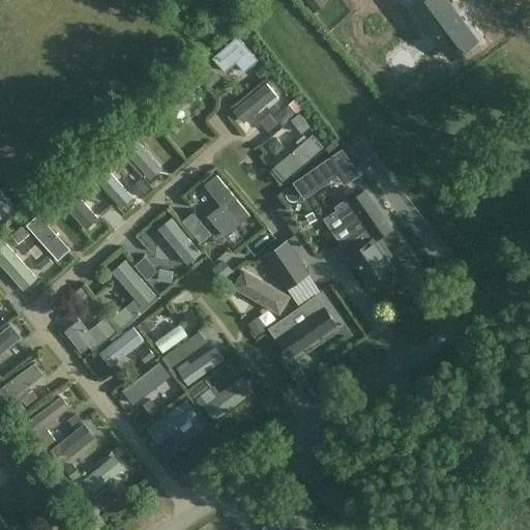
[(449,55),(473,37),(444,0),(419,0),(413,5),(449,55)]
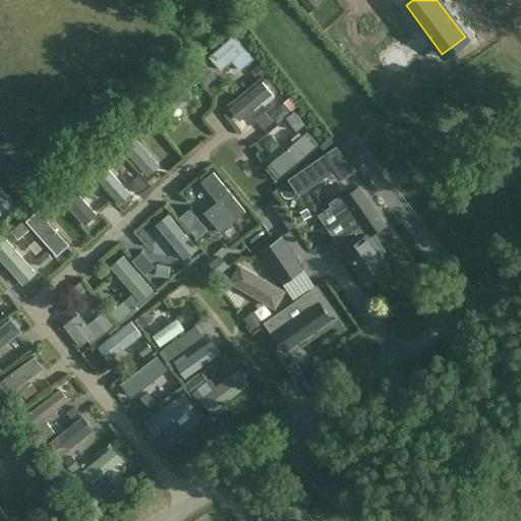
[(235,36),(211,58),(223,71),(234,62),(242,71),(255,59),(235,36)]
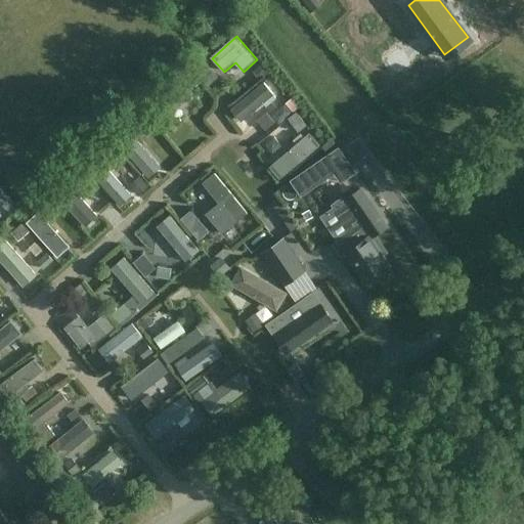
[(191,87),(184,79),(156,102),(164,112),(191,87)]
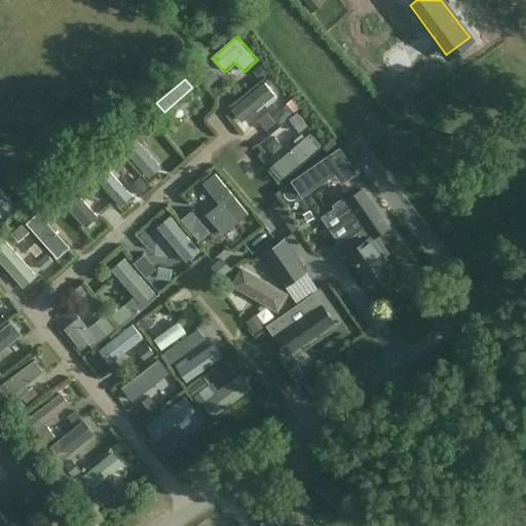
[(243,123),(277,96),(266,82),(233,110),(243,123)]
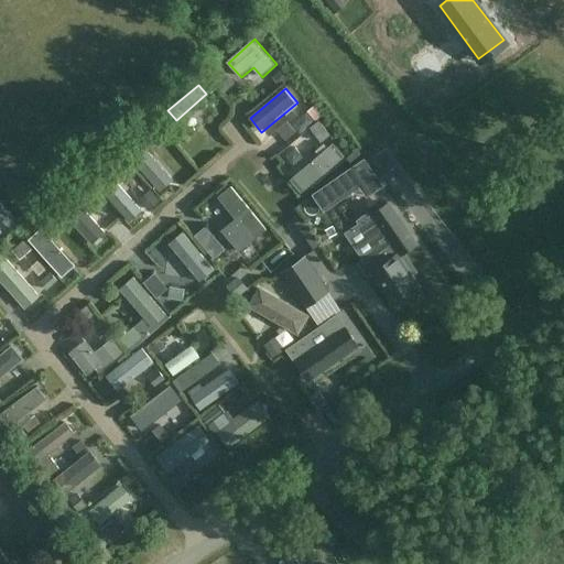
[(170,164),(145,138),(127,154),(151,181),(170,164)]
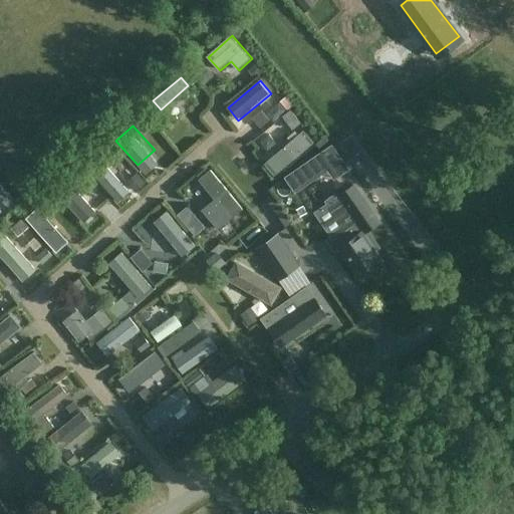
[(279,133),(258,150),(269,163),(290,146),(279,133)]
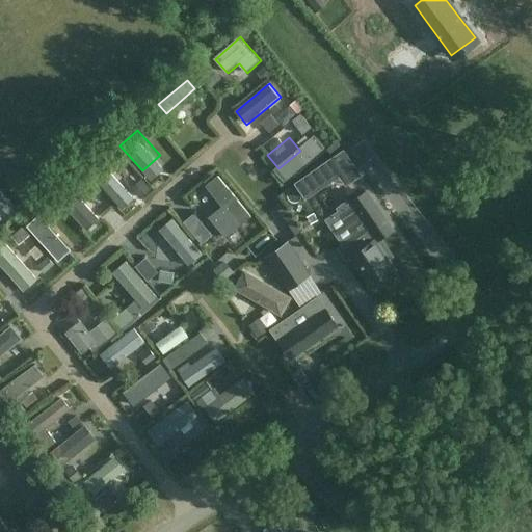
[(345,153),(317,173),(326,187),(341,178),(347,187),(362,178),(345,153)]
